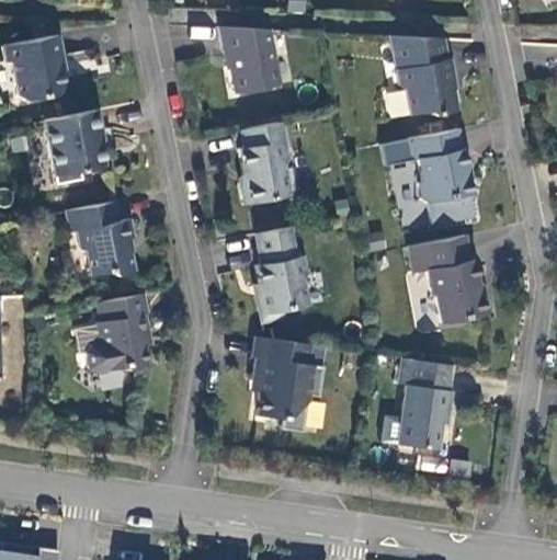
[(292,0),(292,11),(309,12),(309,0),(292,0)]
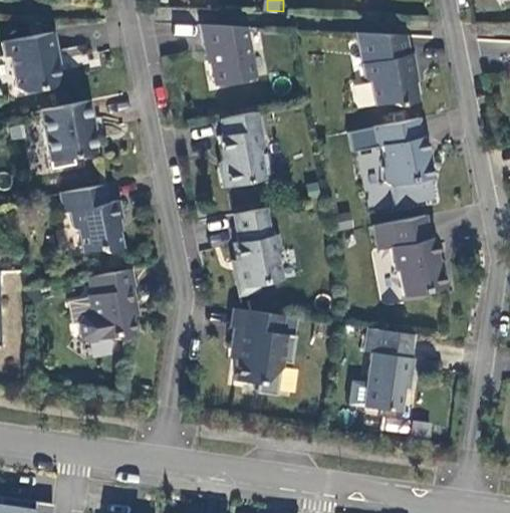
[(217,85),(256,76),(246,26),(202,24),(208,49),(210,49),(217,85)]
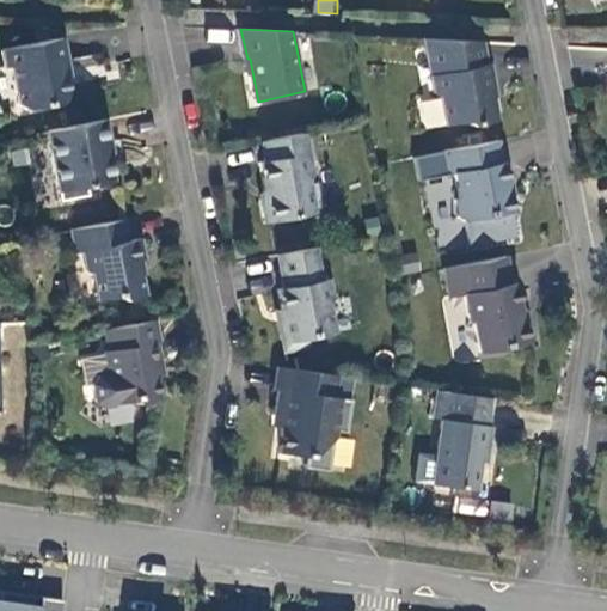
[(69,62),(65,37),(5,49),(8,67),(13,66),(22,104),(28,109),(66,101),(71,93),(65,63),(69,62)]
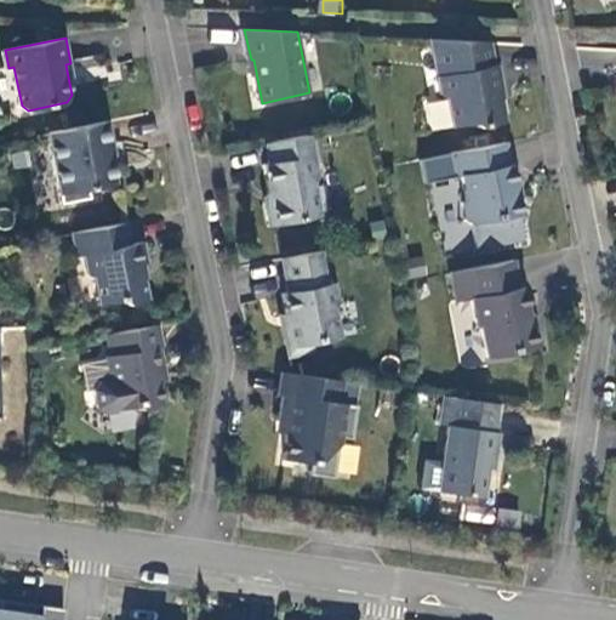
[(491,41),(432,39),(443,94),(449,98),(454,126),(474,123),(480,126),(508,121),(501,86),(503,86),(498,63),(496,64),(491,41)]
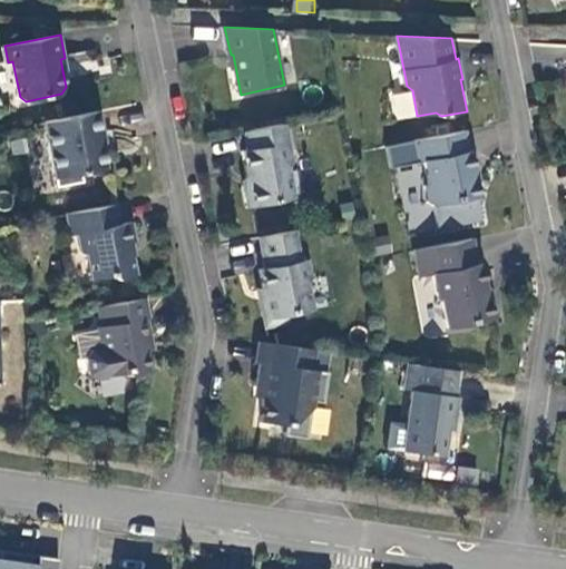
[(100,110),(46,121),(59,187),(85,182),(83,174),(107,168),(100,134),(105,133),(100,110)]
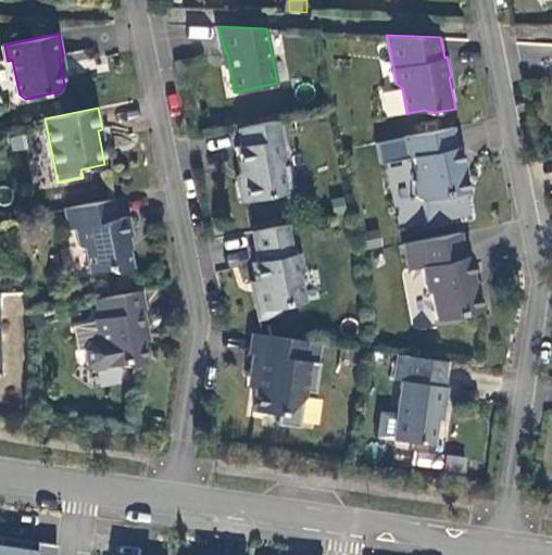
[(283,164),(287,158),(279,120),(239,128),(243,146),(238,147),(243,175),(239,180),(243,202),(288,193),(283,164)]
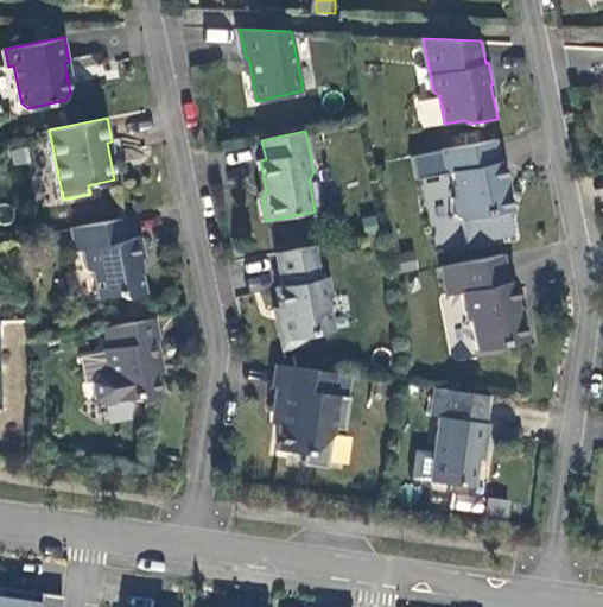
[(442,150),(448,174),(455,171),(458,193),(455,198),(458,215),(464,219),(512,210),(506,181),(508,181),(505,160),(502,160),(497,138),(442,150)]
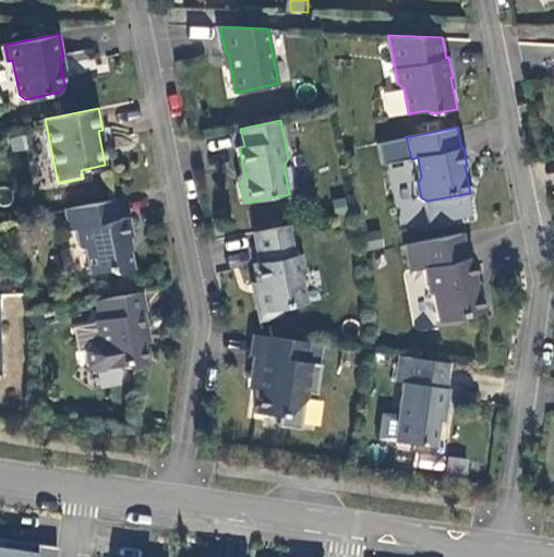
[(116,198),(68,209),(72,230),(77,229),(81,246),(87,250),(92,274),(110,269),(116,273),(135,269),(129,238),(135,237),(131,217),(120,219),(116,198)]
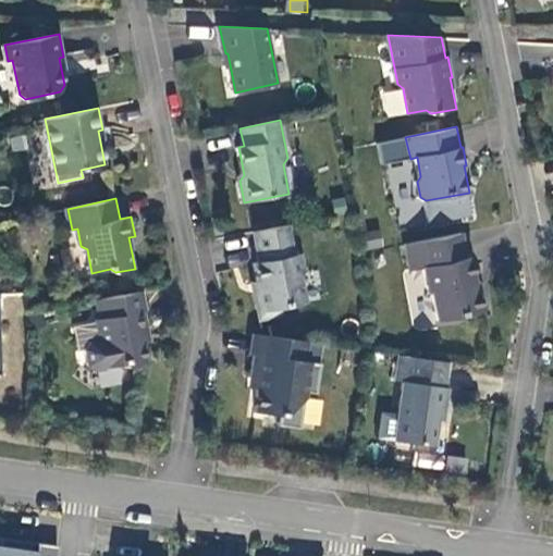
[(304,271),(300,254),(295,255),(289,224),(254,232),(260,261),(255,263),(258,281),(260,292),(256,292),(261,317),(281,313),(283,307),(305,303),(300,278),(304,271)]
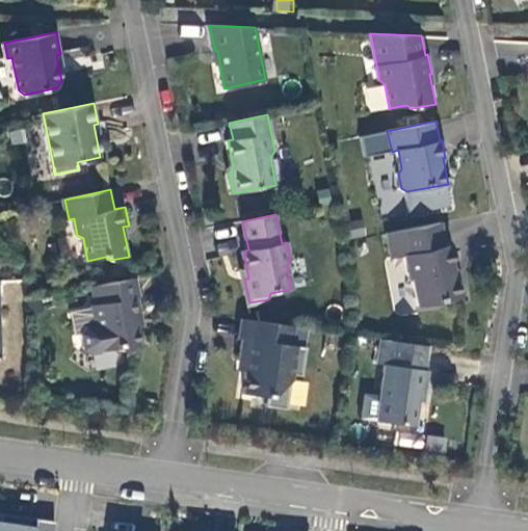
[(388,233),(393,258),(406,256),(411,280),(414,280),(419,307),(460,297),(464,293),(462,281),(456,277),(450,245),(447,246),(443,222),(388,233)]
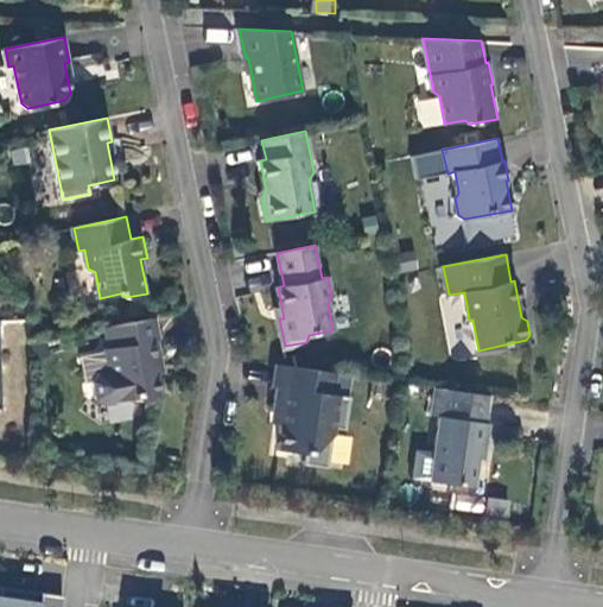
[(156,317),(106,327),(109,347),(106,348),(109,372),(99,374),(94,381),(99,398),(105,403),(134,397),(139,400),(159,396),(154,374),(160,373),(158,358),(160,358),(157,339),(159,339),(156,317)]
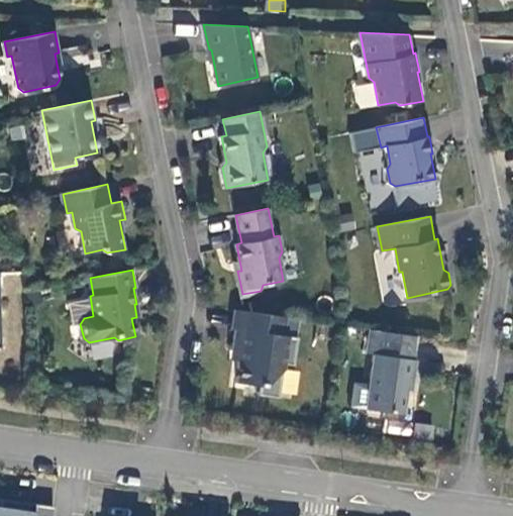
[(288,335),(284,335),(287,316),(236,309),(233,328),(235,329),(233,350),(241,351),(240,359),(237,382),(262,386),(283,370),(288,335)]
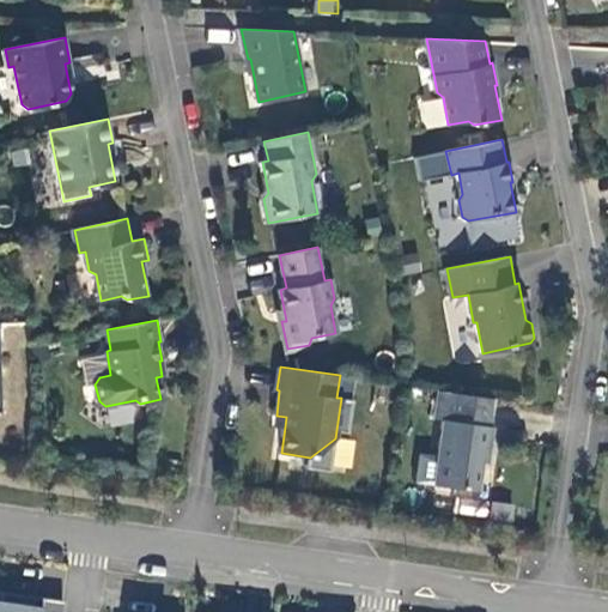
[(275,425),(285,426),(286,417),(277,416),(275,425)]
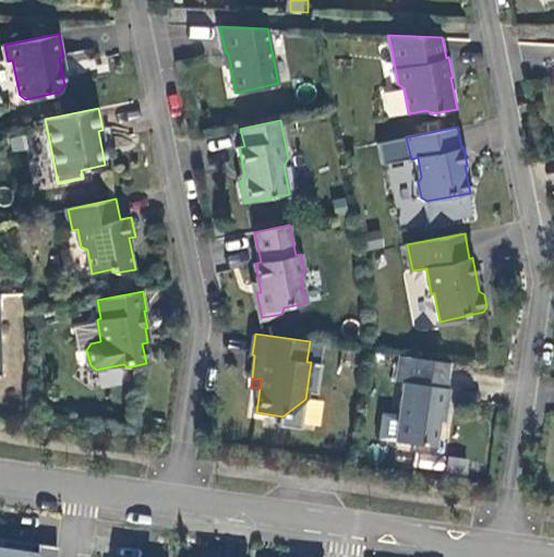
[(449,388),(404,382),(395,440),(435,447),(438,420),(441,404),(447,406),(449,388)]
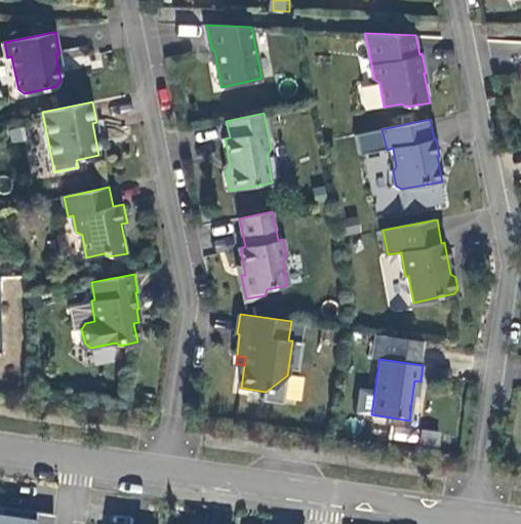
[(421,381),(414,380),(412,395),(418,396),(421,381)]
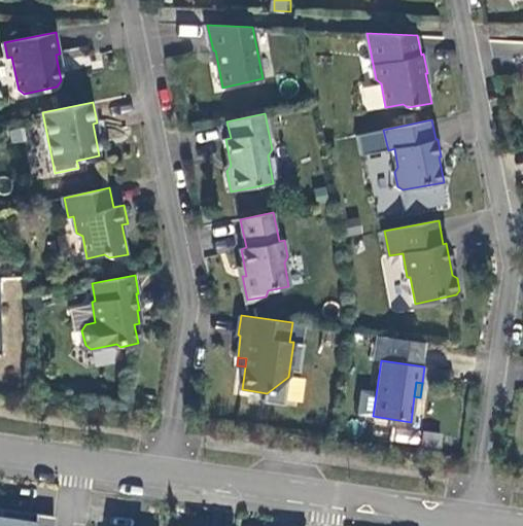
[(445,446),(446,431),(426,430),(425,444),(445,446)]
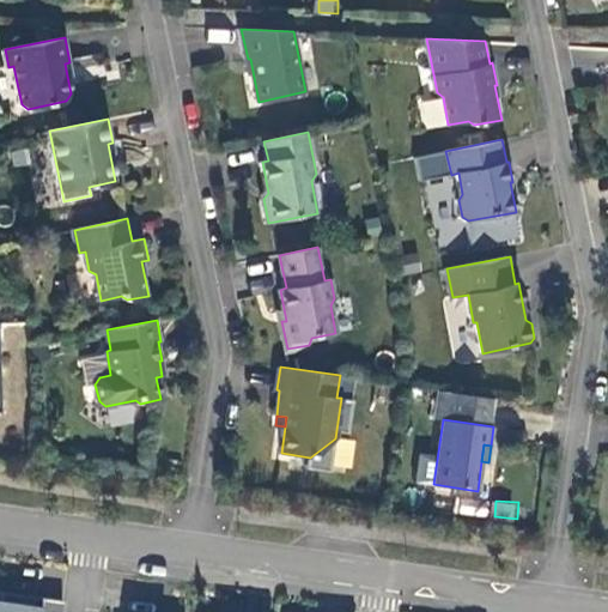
[(34,605),(35,595),(2,592),(1,600),(0,599),(0,611),(64,611),(66,600),(42,597),(41,606),(34,605)]
